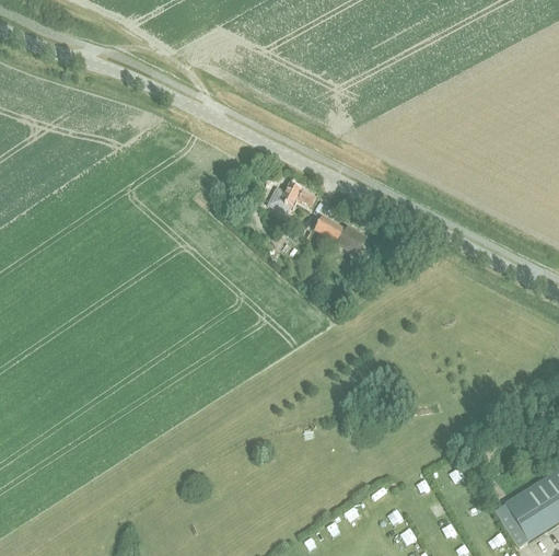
[(275,186),(266,204),(286,213),(290,206),(293,199),(294,199),(295,200),(297,197),(311,205),(315,195),(289,182),(283,190),(275,186)]
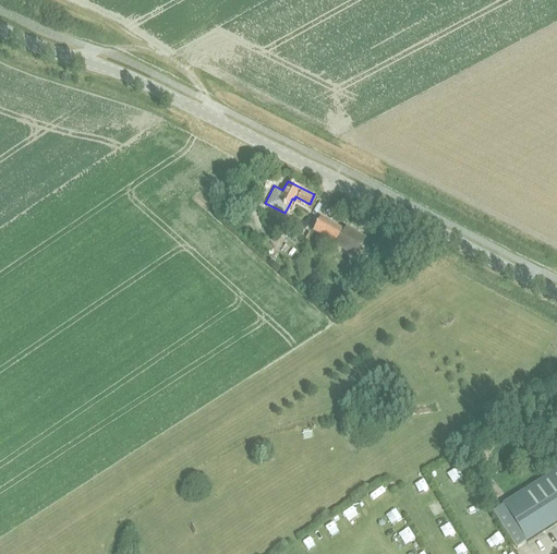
[(335,241),(342,227),(319,215),(312,229),(335,241)]
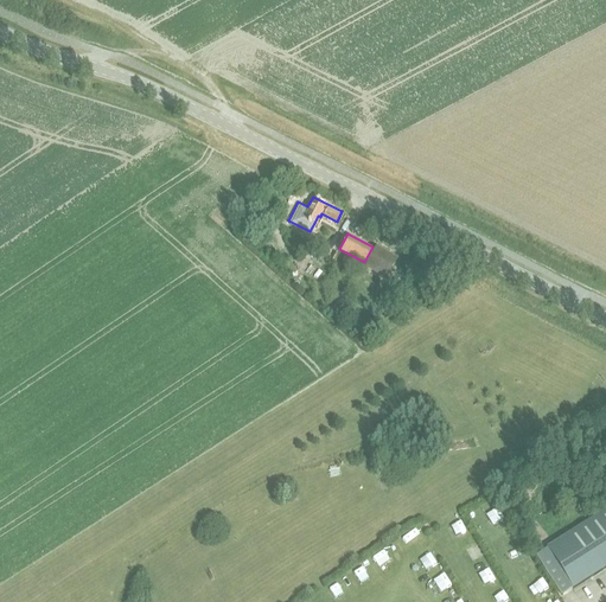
[(332,260),(337,251),(333,249),(327,257),(332,260)]
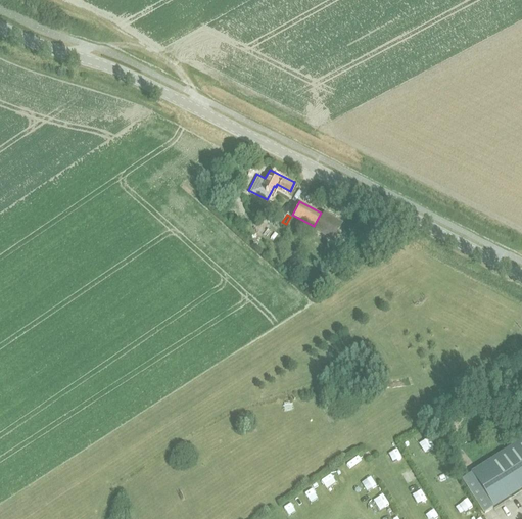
[(347,261),(354,247),(340,239),(333,252),(347,261)]
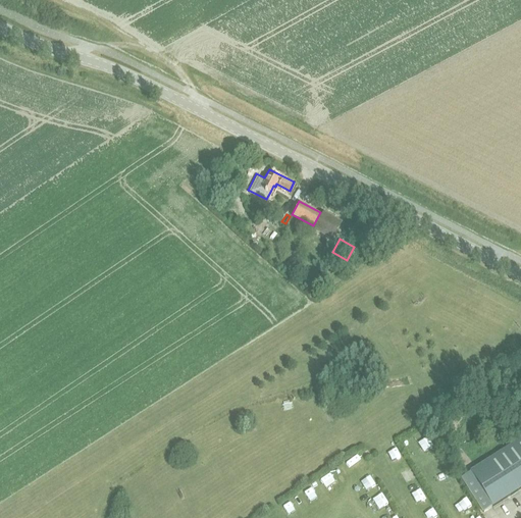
[(482,510),(520,484),(520,436),(460,475),(482,510)]
